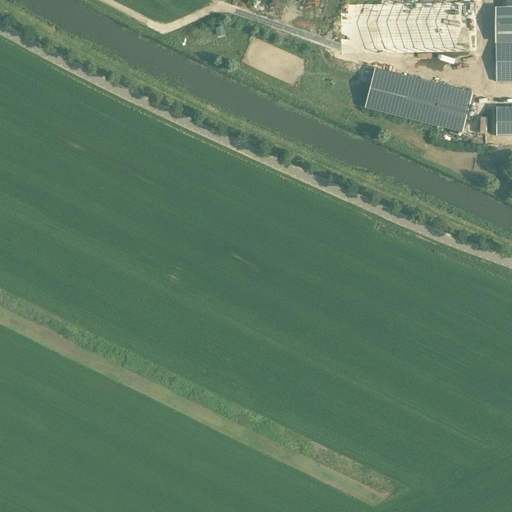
[(475,3),(335,4),(336,52),(476,51),(475,3)]
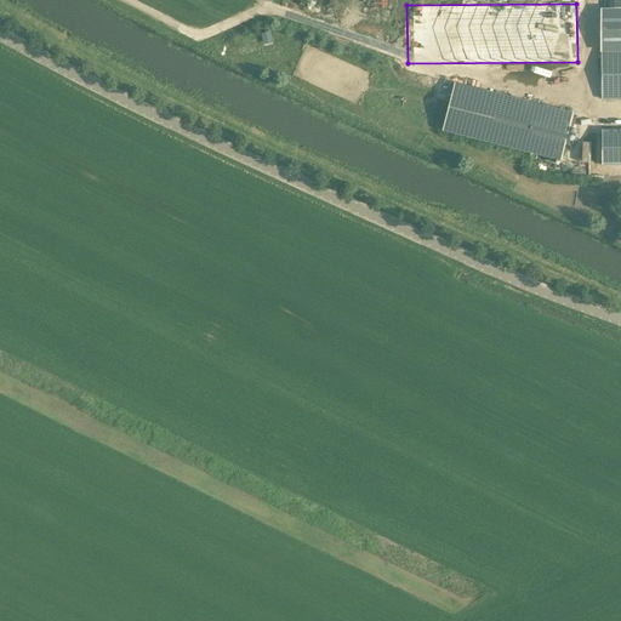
[(600,100),(620,98),(620,10),(602,11),(602,38),(620,36),(620,49),(600,50),(600,100)]
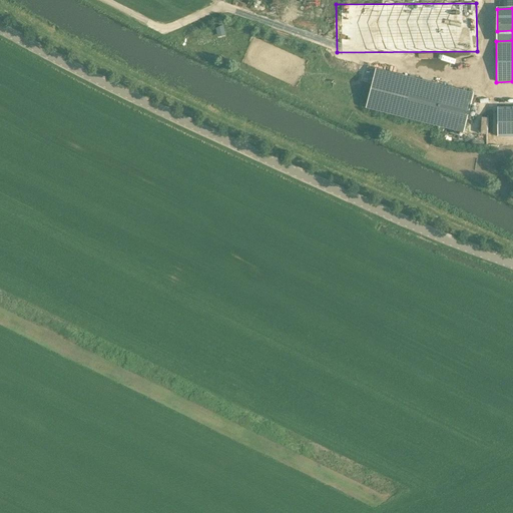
[(224,33),(223,26),(216,27),(217,35),(224,33)]
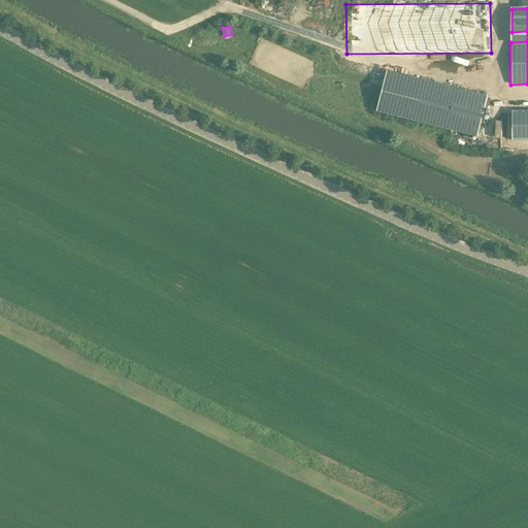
[(387,70),(376,110),(476,136),(487,95),(387,70)]
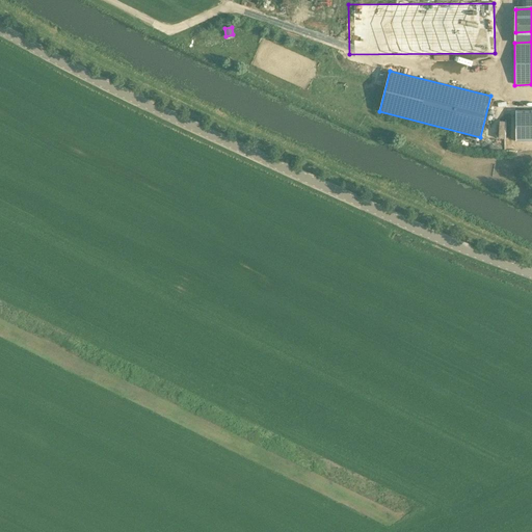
[(531,110),(515,110),(515,140),(531,140),(531,110)]
